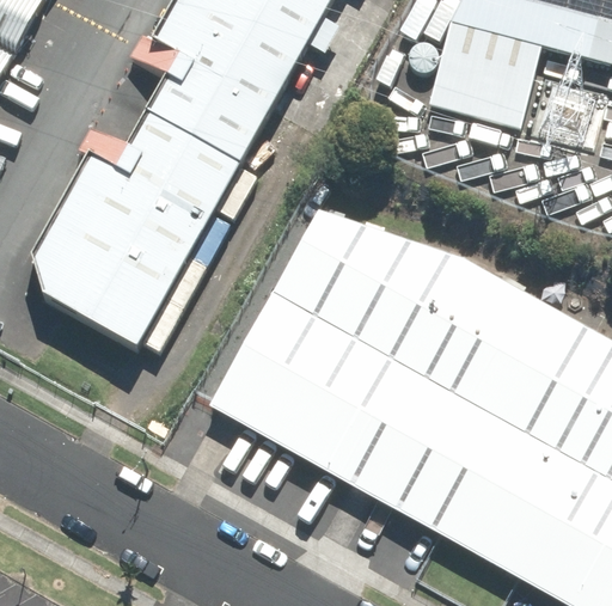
[(0,0),(0,36),(13,44),(37,0),(0,0)]
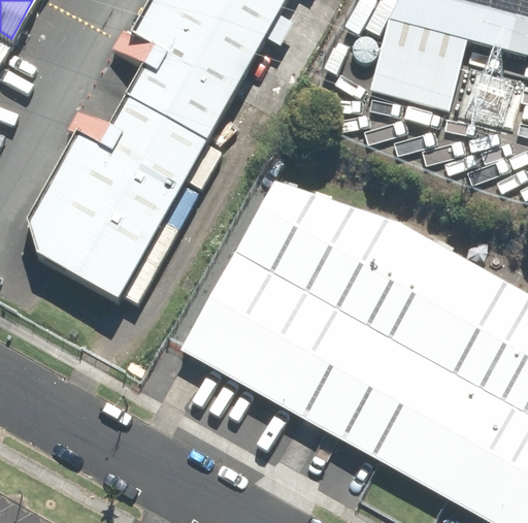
[(19,246),(122,303),(289,0),(154,0),(135,35),(155,48),(101,145),(81,135),(19,246)]
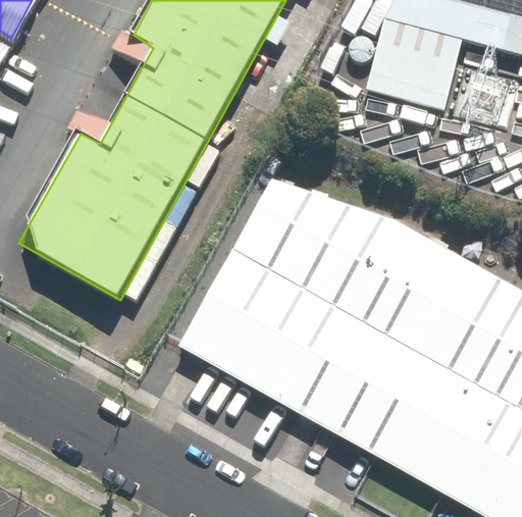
[(388,0),(365,87),(444,108),(462,39),(521,54),(521,0),(388,0)]
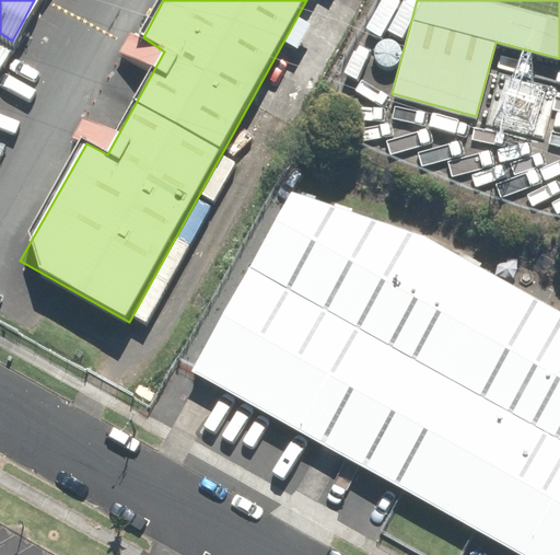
[(0,61),(12,41),(0,33),(0,61)]
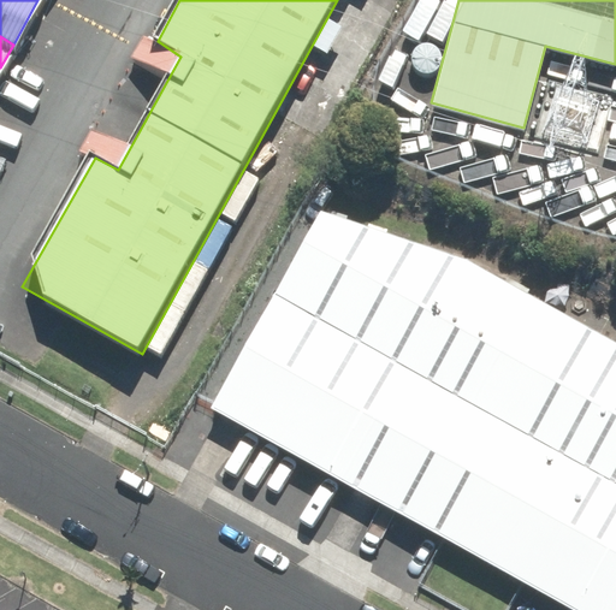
[(206,409),(575,609),(615,609),(615,337),(473,260),(324,208),(206,409)]
